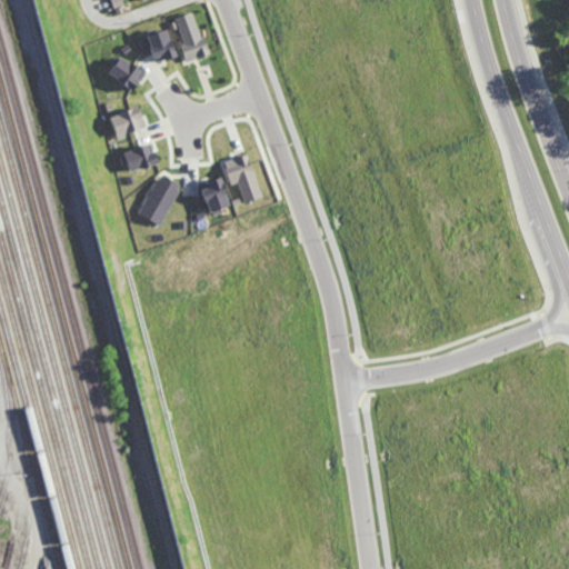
[(172,18),(181,45),(179,46),(183,62),(206,56),(192,12),(172,18)]
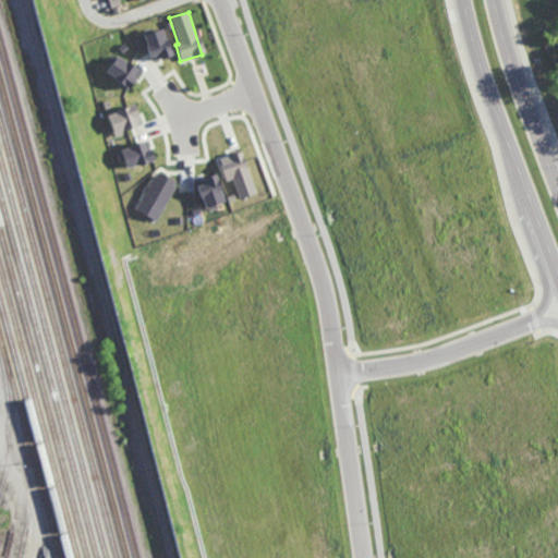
[(150,63),(170,56),(160,28),(141,36),(150,63)]
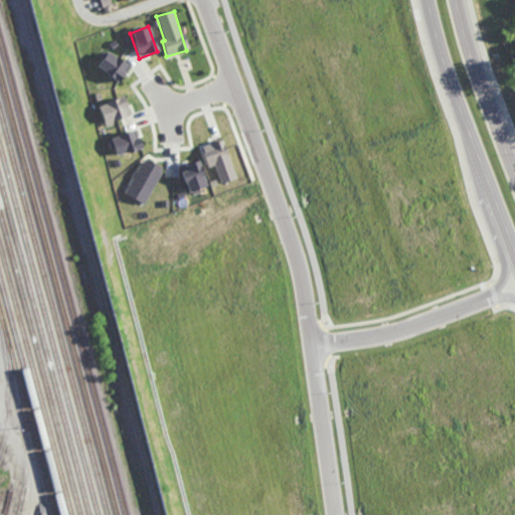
[(96,68),(120,81),(129,64),(105,51),(96,68)]
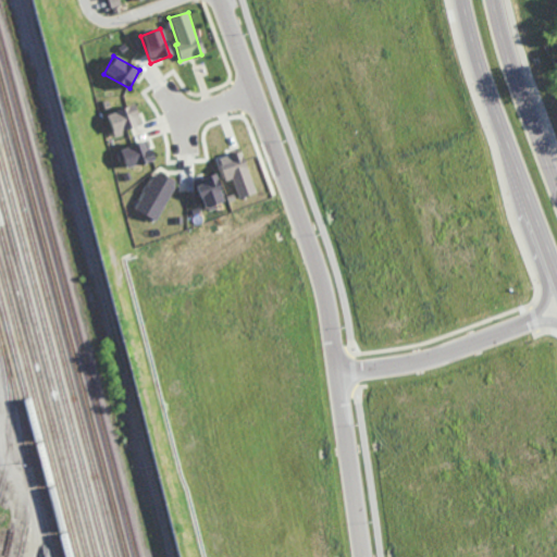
[(139,125),(133,104),(106,113),(112,133),(139,125)]
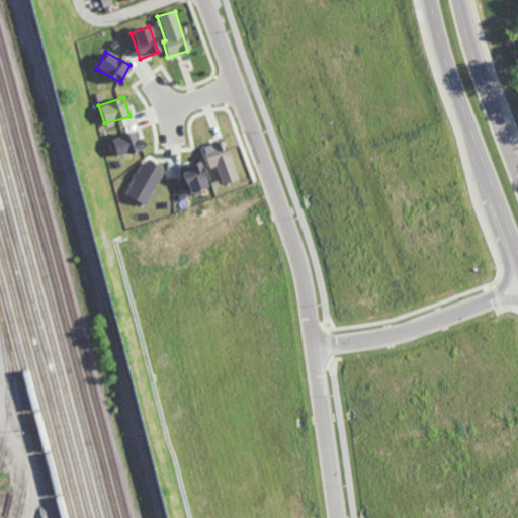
[(110,139),(115,157),(141,149),(136,131),(110,139)]
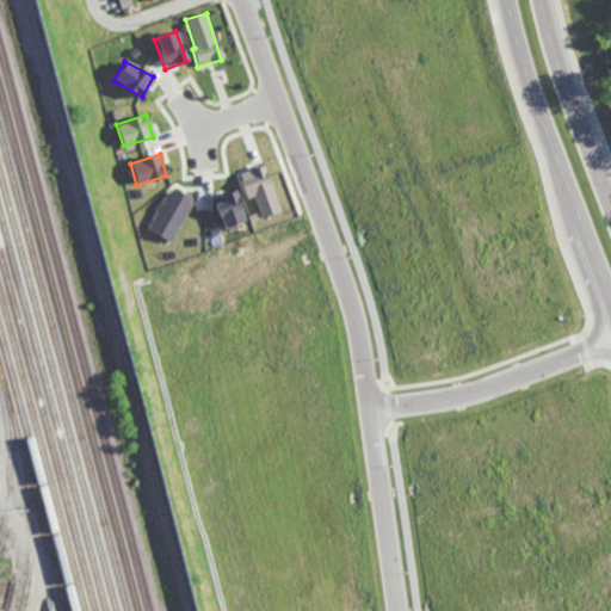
[(259,217),(276,214),(265,166),(238,172),(245,198),(254,196),(259,217)]
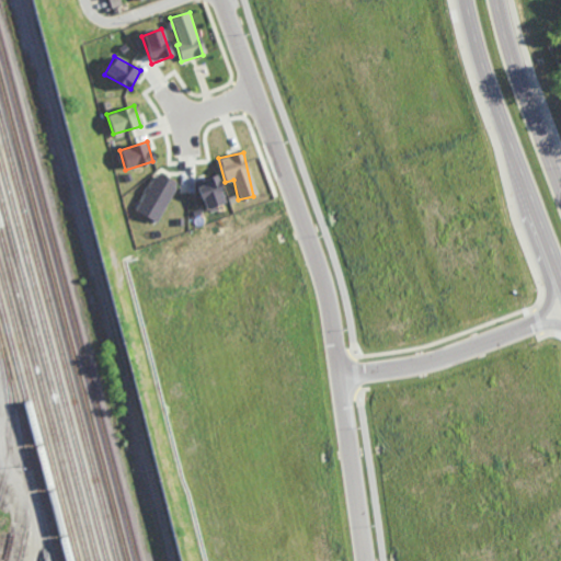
[(135,213),(158,222),(175,182),(153,172),(135,213)]
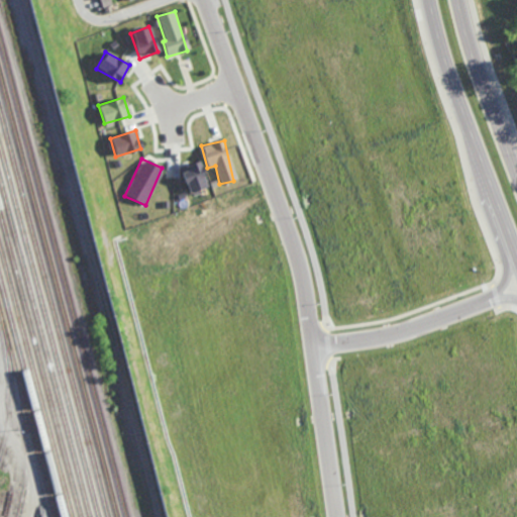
[(206,188),(198,162),(179,168),(187,193),(206,188)]
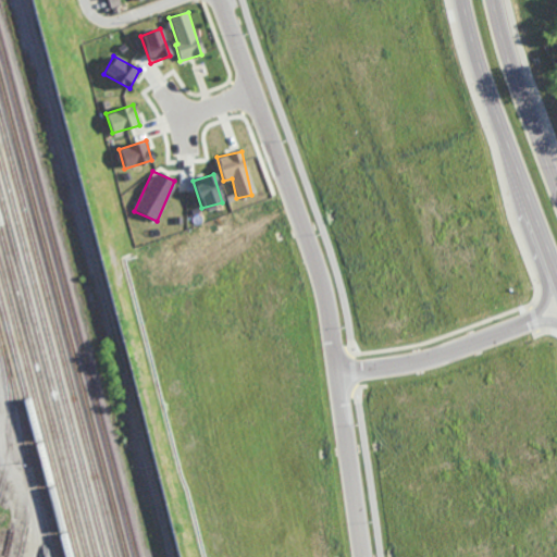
All buildings are outlined.
